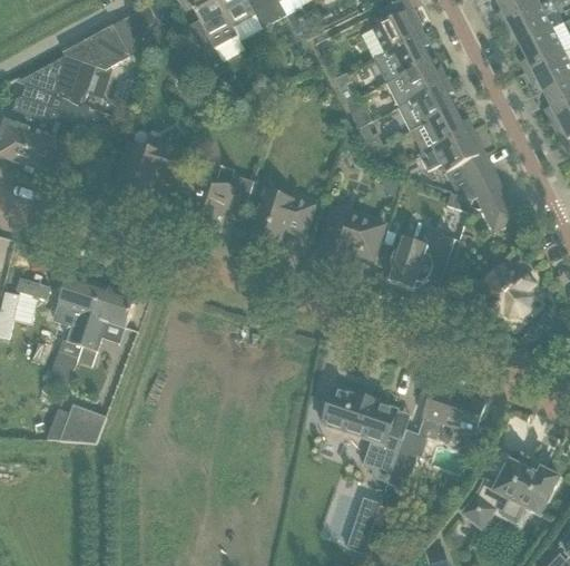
[(199,18),(187,25),(209,66),(222,59),(217,50),(215,46),(237,33),(233,25),(218,0),(189,0),(199,18)]
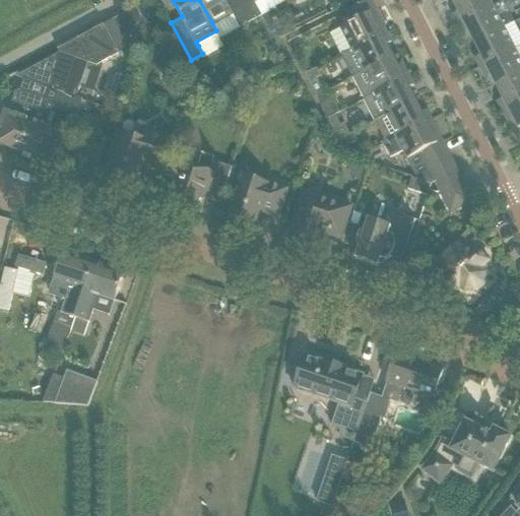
[(250,18),(241,0),(232,0),(228,2),(226,0),(199,0),(212,22),(233,11),(240,23),(250,18)]
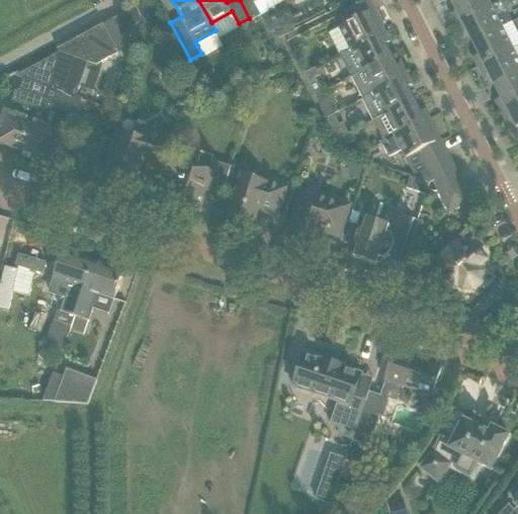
[(240,0),(249,18),(261,12),(255,0),(240,0)]
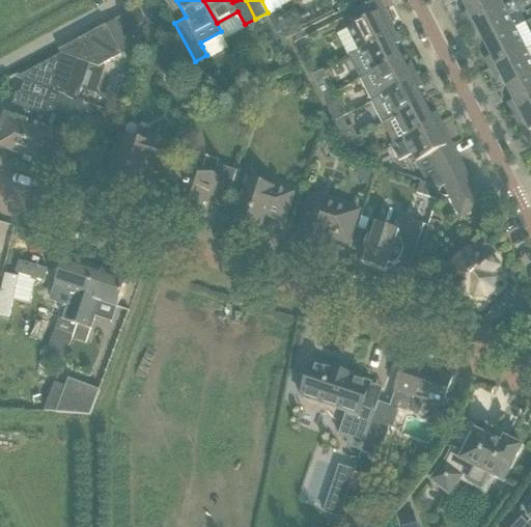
[(359,48),(395,30),(380,0),(370,0),(355,8),(360,20),(347,26),(359,48)]
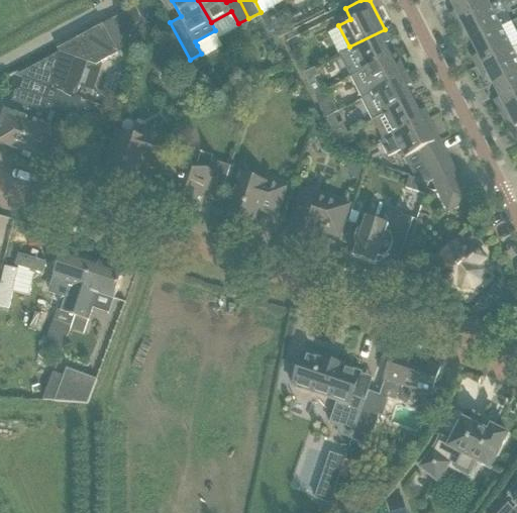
[(489,3),(488,0),(450,0),(455,8),(450,11),(454,20),(489,3)]
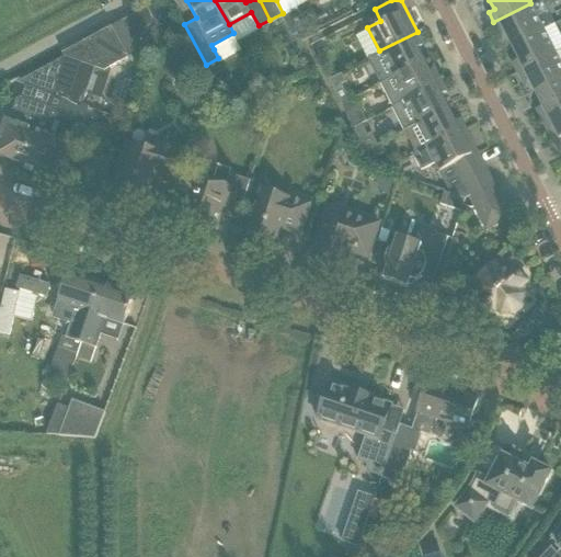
[(542,26),(530,3),(493,22),(499,32),(504,29),(512,43),(542,26)]
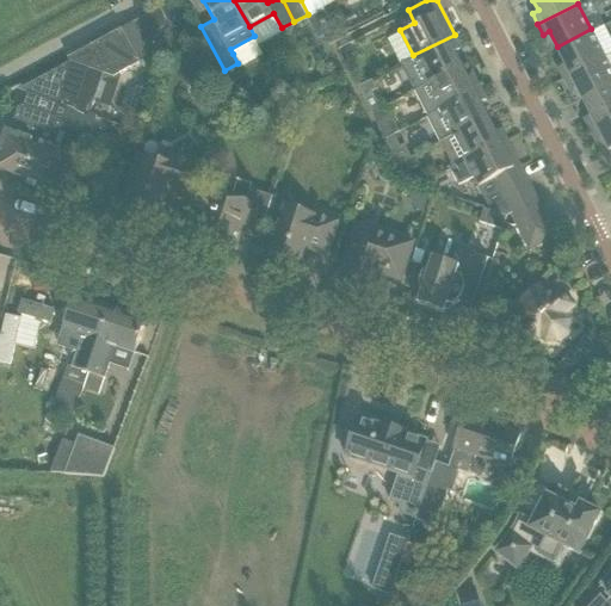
[(133,19),(122,25),(123,28),(139,57),(150,51),(156,48),(158,47),(155,47),(159,33),(150,19),(147,12),(133,19)]
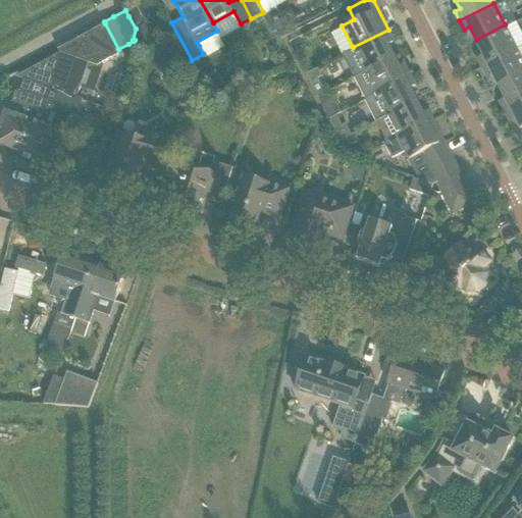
[(104,21),(62,44),(58,47),(60,50),(88,60),(96,63),(119,51),(118,49),(105,23),(104,21)]
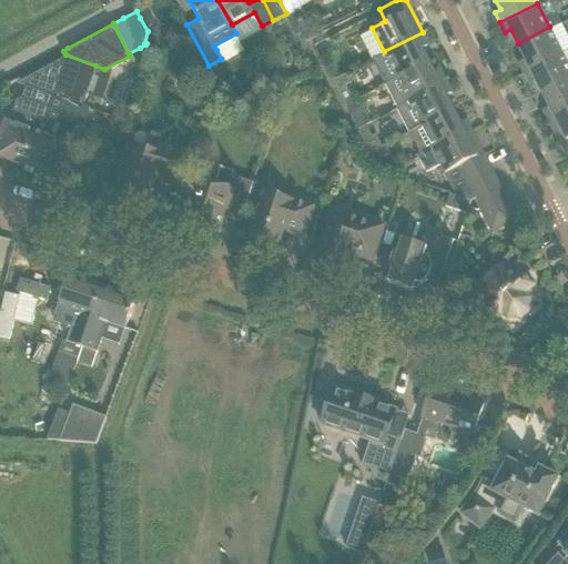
[(561,50),(549,27),(518,43),(525,57),(518,60),(524,70),(561,50)]
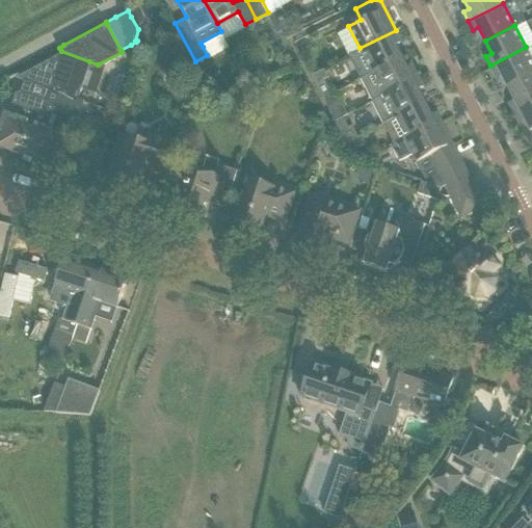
[(396,30),(360,48),(349,54),(361,76),(401,55),(395,43),(400,40),(396,30)]
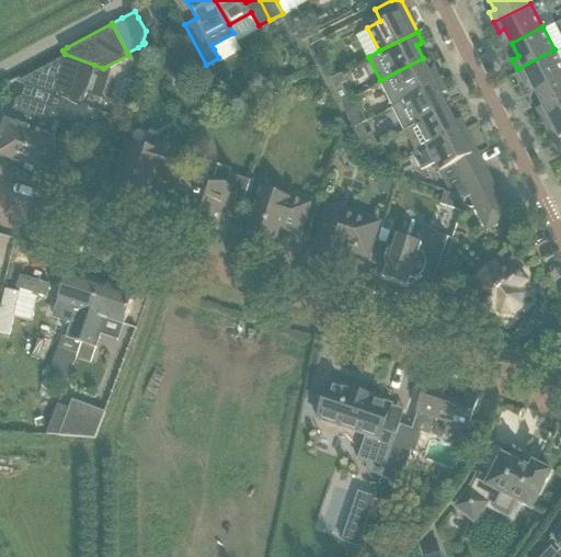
[(560,61),(554,49),(517,69),(523,79),(528,76),(535,89),(560,76),(560,61)]
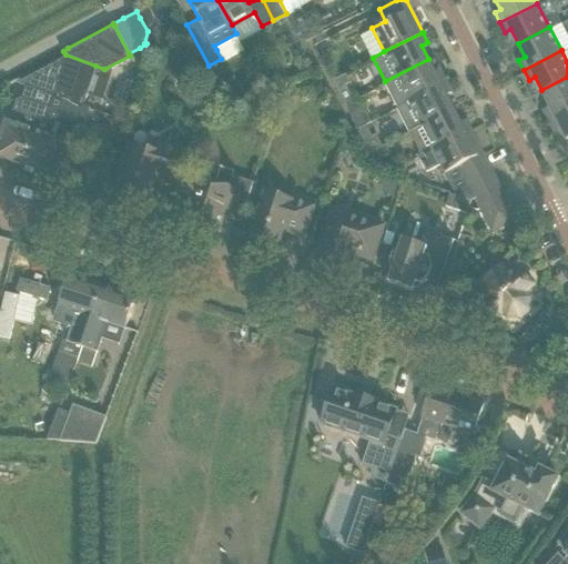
[(17,97),(14,107),(10,119),(4,118),(0,131),(0,137),(3,139),(0,147),(0,154),(22,162),(39,114),(44,117),(52,93),(66,54),(17,80),(27,83),(22,96),(21,94),(17,97)]
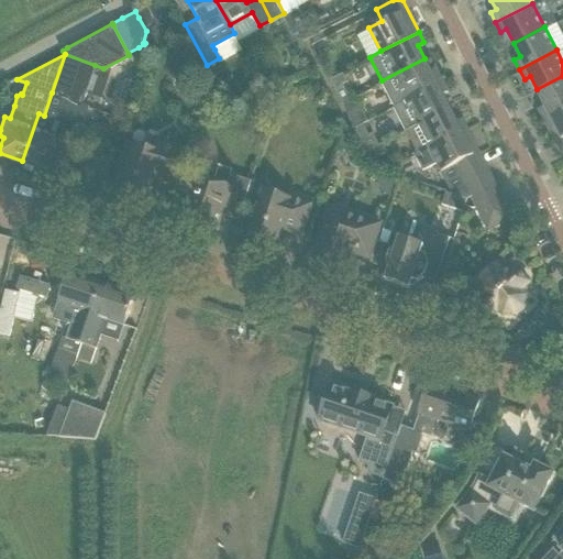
[(65,54),(52,92),(74,100),(81,103),(86,90),(95,65),(65,54)]
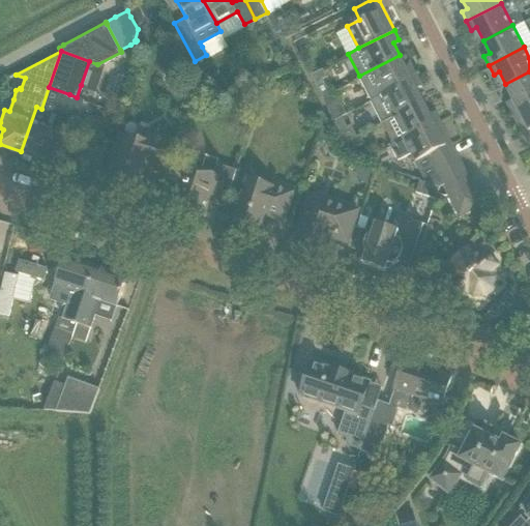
[(400,55),(359,76),(371,98),(417,75),(412,65),(407,67),(400,55)]
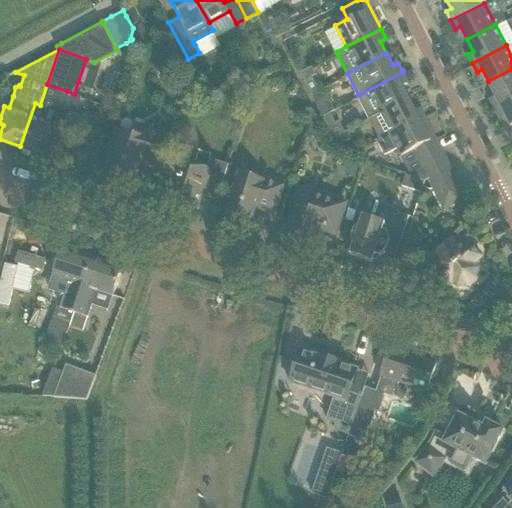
[(312,64),(299,70),(303,78),(311,74),(316,72),(312,64)]
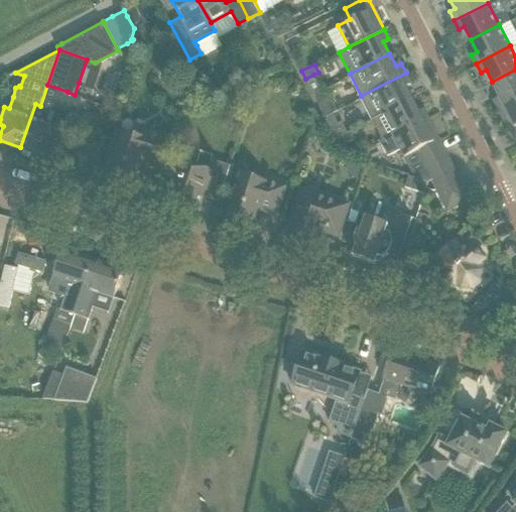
[(515,97),(515,70),(492,82),(499,95),(493,97),(498,106),(515,97)]
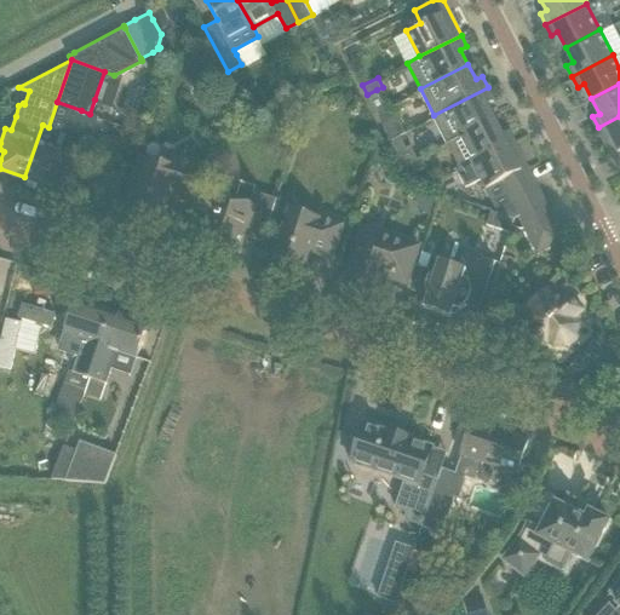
[(488,87),(434,115),(447,141),(494,116),(487,101),(493,98),(488,87)]
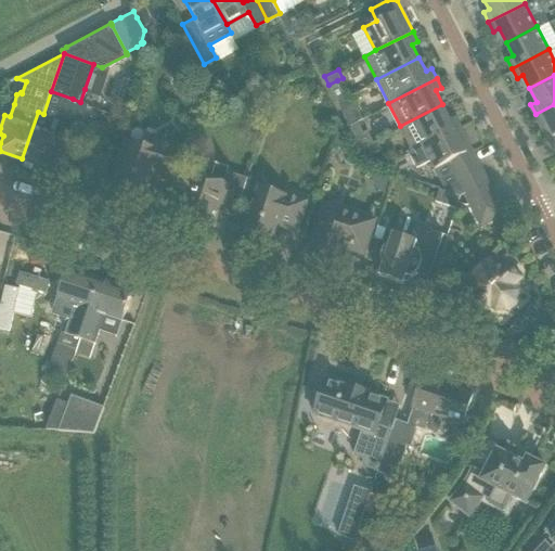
[(69,107),(73,99),(51,91),(43,114),(38,112),(22,158),(47,167),(51,152),(55,153),(62,135),(57,133),(66,110),(69,107)]
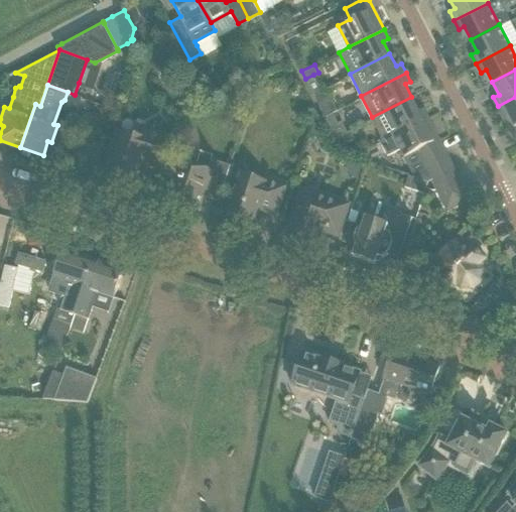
[(326,97),(321,89),(313,94),(325,115),(337,109),(330,95),(326,97)]
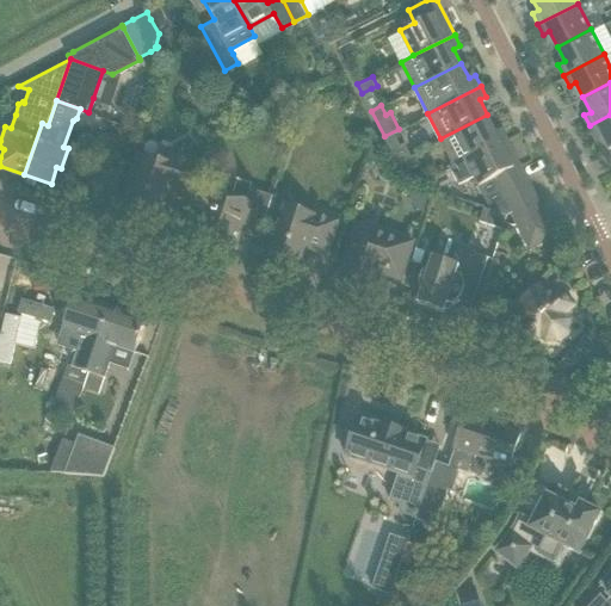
[(487,115),(440,138),(440,140),(454,133),(466,158),(506,136),(501,125),(494,129),(487,115)]
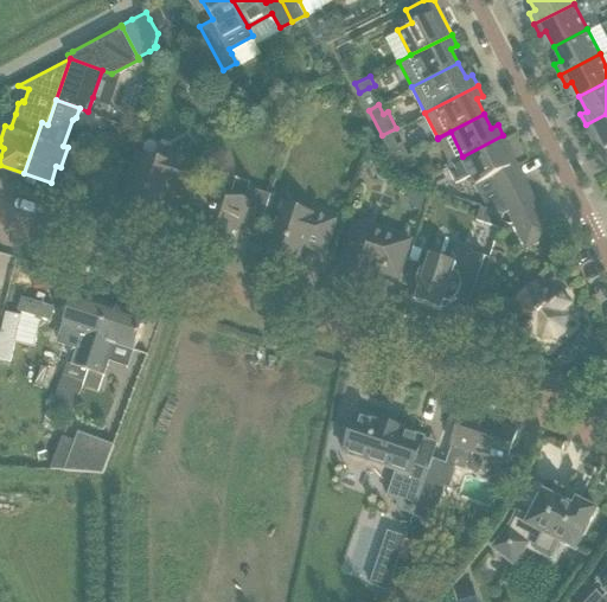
[(606,114),(586,125),(606,164),(606,162),(606,114)]
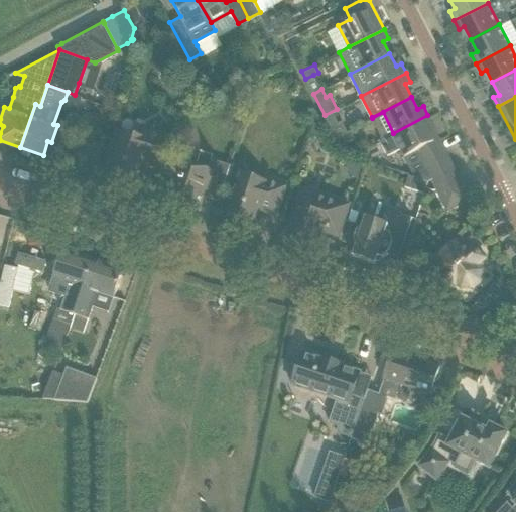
[(308,98),(297,103),(302,114),(313,109),(308,98)]
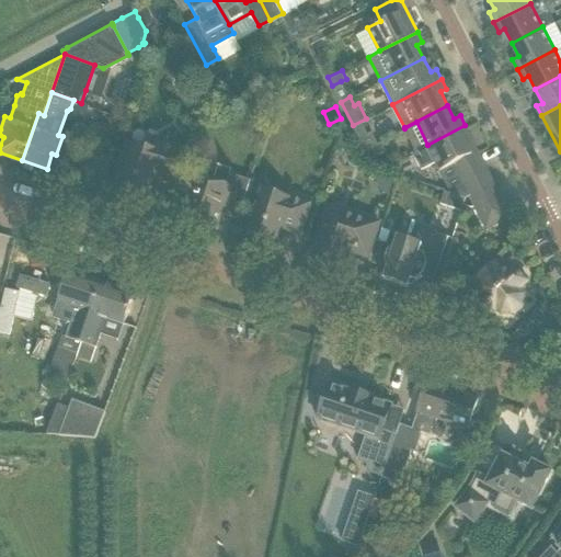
[(118,125),(107,121),(101,139),(112,144),(118,125)]
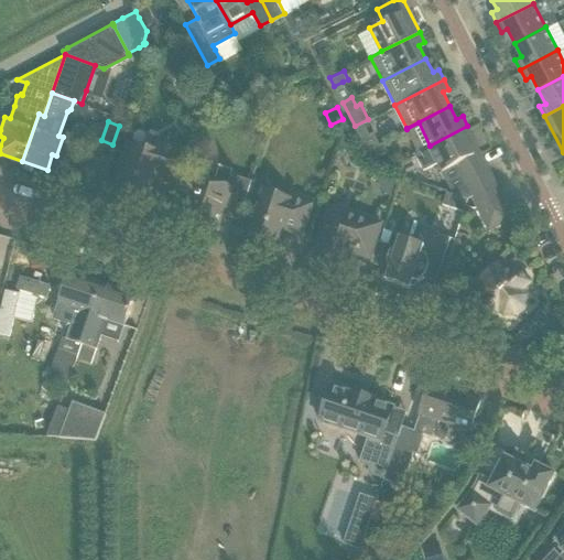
[(467,126),(430,146),(415,153),(423,168),(437,160),(443,170),(455,163),(462,174),(486,162),(467,126)]
